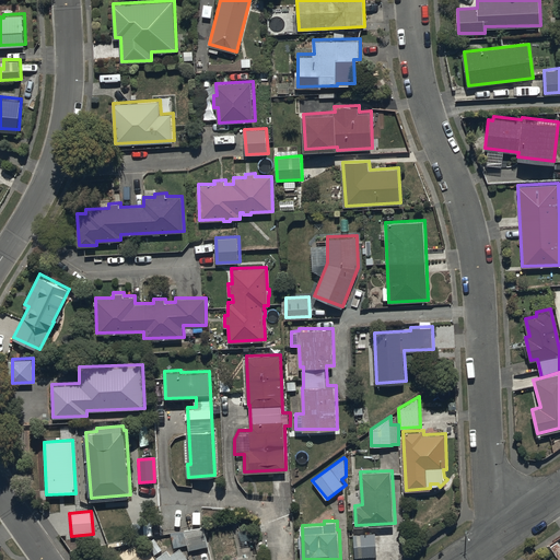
[(205,526),(171,532),(174,547),(188,544),(189,549),(209,545),(205,526)]
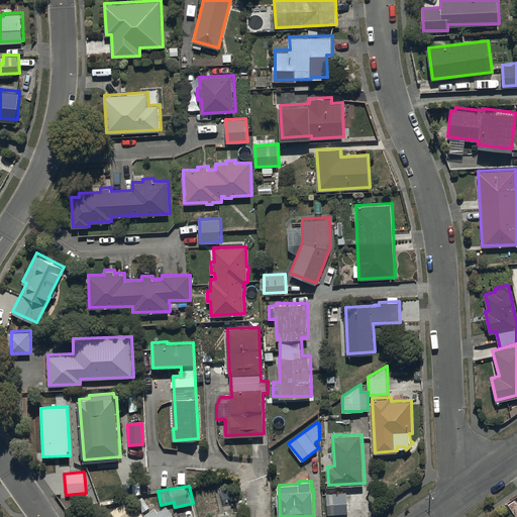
[(347,492),(327,493),(327,513),(348,512),(347,492)]
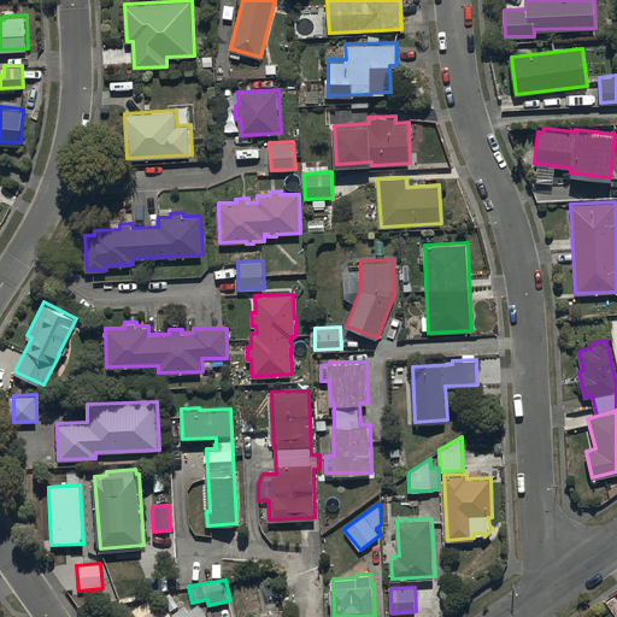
[(170,611),(171,610),(178,604),(169,591),(160,598),(157,592),(133,610),(139,616),(174,616),(172,613),(170,611)]
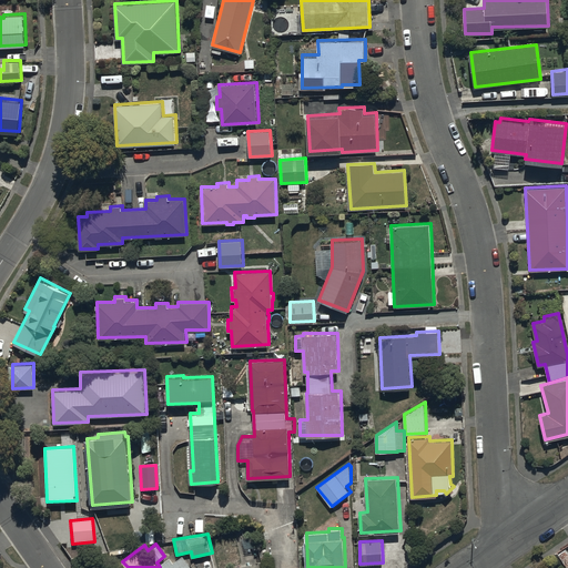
[(159,565),(160,567),(192,567),(183,555),(174,561),(170,557),(159,565)]
